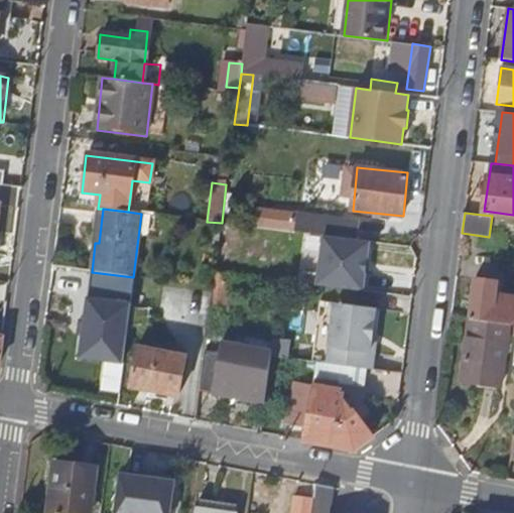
[(313,216),(312,231),(332,233),(333,218),(313,216)]
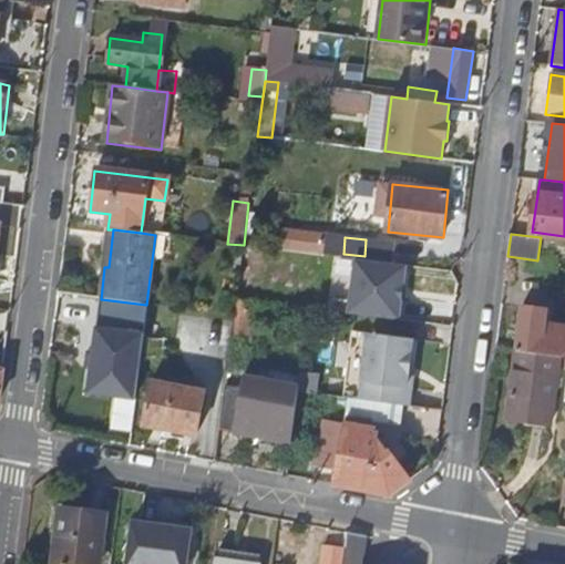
[(406,265),(431,267),(433,248),(366,239),(365,256),(343,254),(342,257),(356,259),(406,265)]
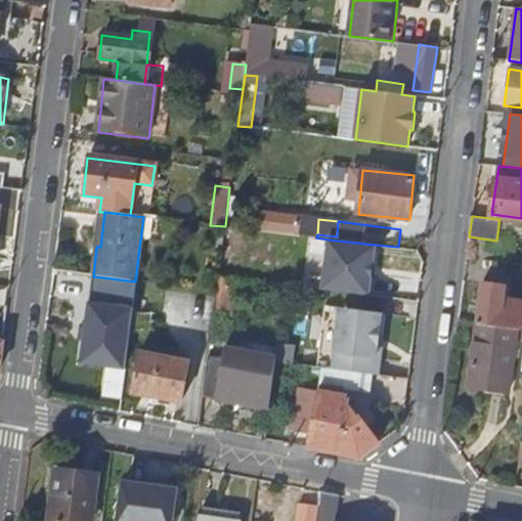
[(368,295),(375,245),(329,240),(322,290),(368,295)]
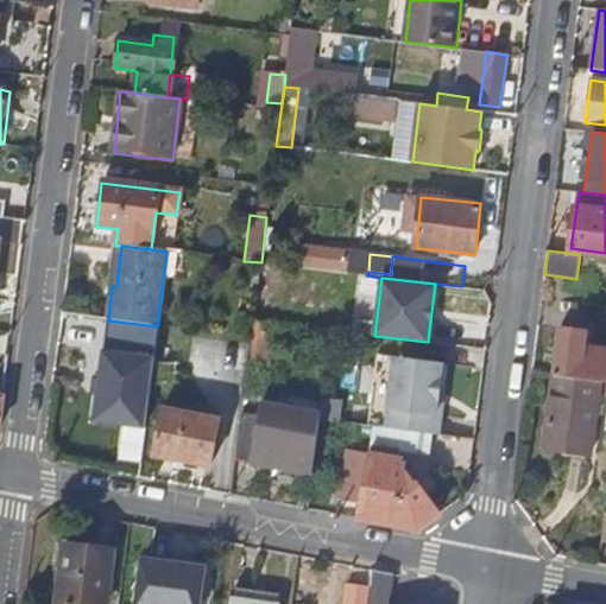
[(158,326),(157,326),(108,320),(107,320),(94,423),(145,428),(158,326)]
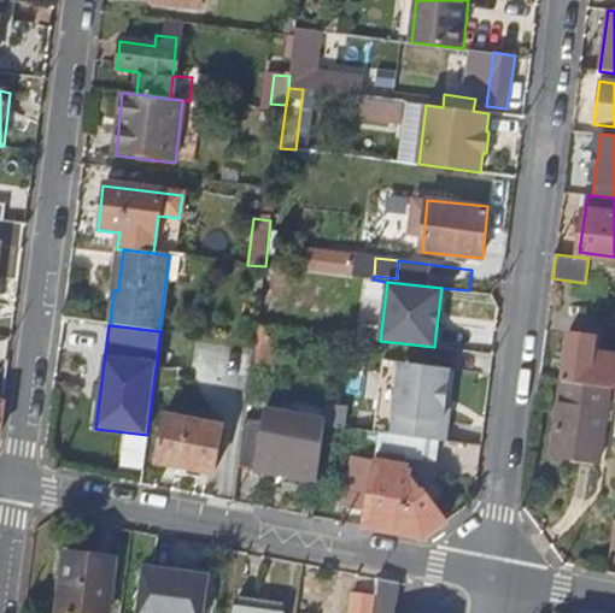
[(257,326),(255,342),(255,349),(276,352),(279,329),(257,326)]
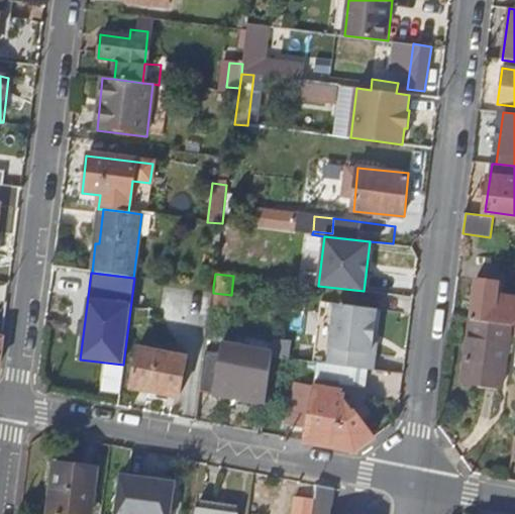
[(472,320),(493,323),(494,320),(513,323),(514,317),(514,304),(497,301),(500,283),(478,280),(472,320)]
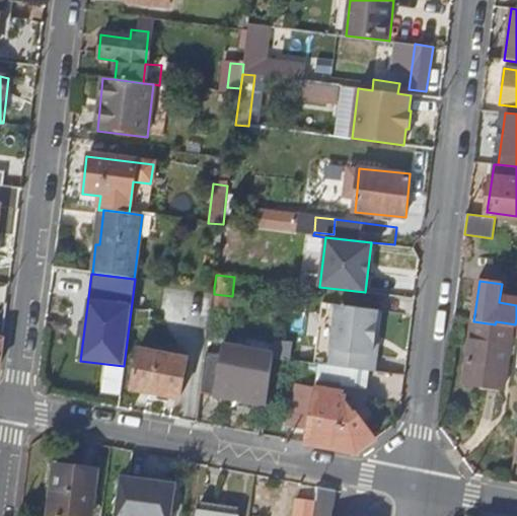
[(371,353),(377,309),(337,304),(329,365),(375,370),(376,354),(371,353)]
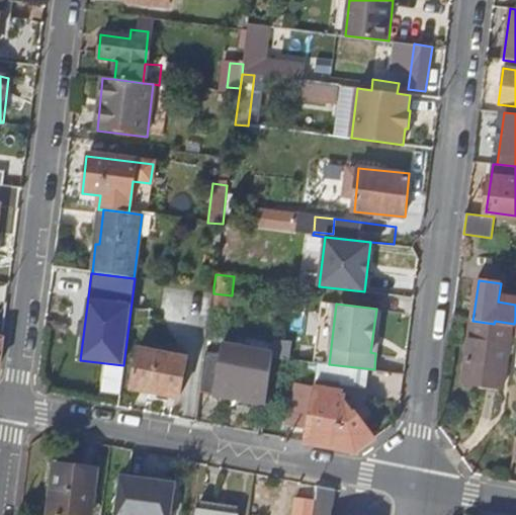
[(494,324),(473,321),(463,382),(502,389),(512,326),(494,324)]
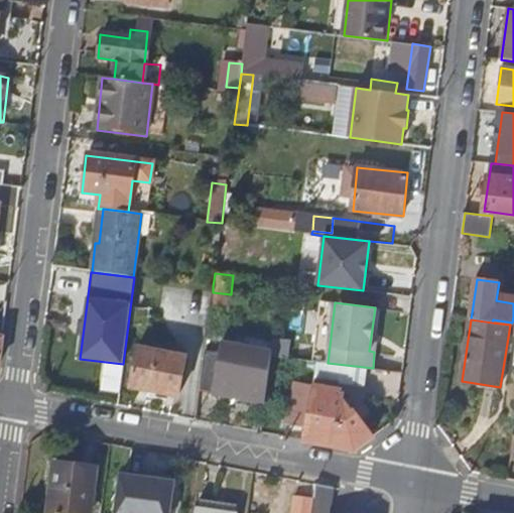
[(288,341),(273,339),(271,350),(270,356),(285,358),(288,341)]
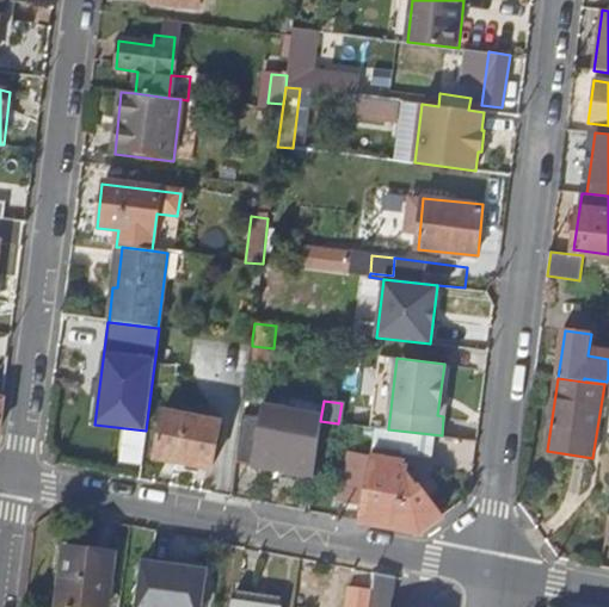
[(313,476),(320,421),(321,414),(260,403),(257,420),(243,417),(237,462),(313,476)]
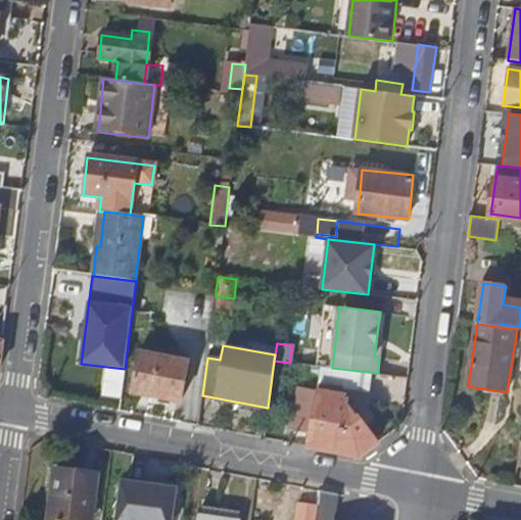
[(132,392),(180,402),(188,361),(140,351),(132,392)]
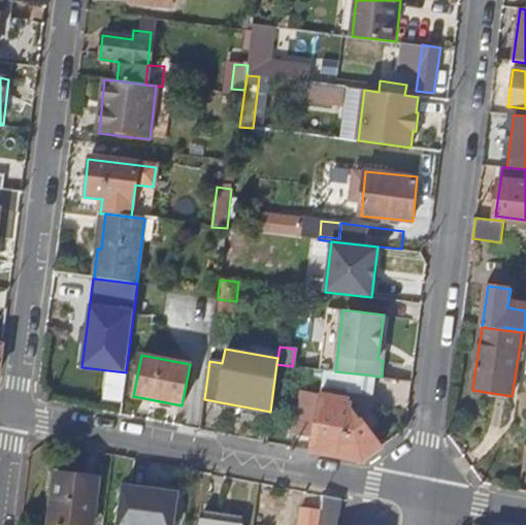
[(365,462),(385,446),(363,421),(359,424),(349,411),(350,404),(343,404),(343,396),(305,392),(299,437),(313,439),(311,452),(365,462)]
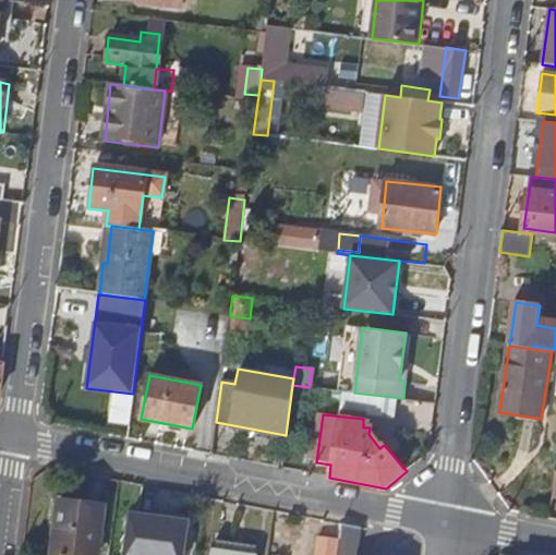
[(103,505),(62,498),(55,552),(71,554),(95,554),(103,505)]
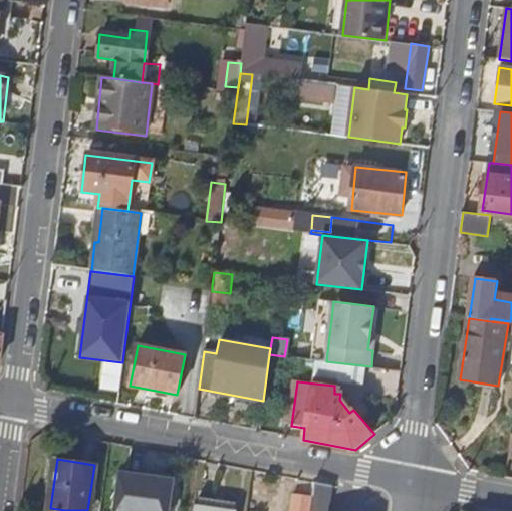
[(168,510),(173,479),(122,472),(116,510),(168,510)]
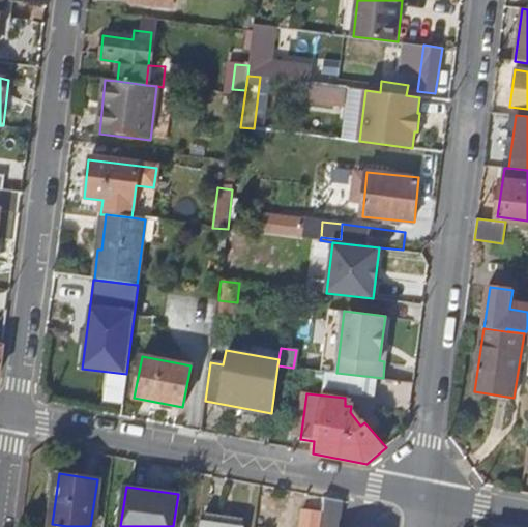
[(339,526),(343,503),(325,500),(323,516),(321,526),(339,526)]
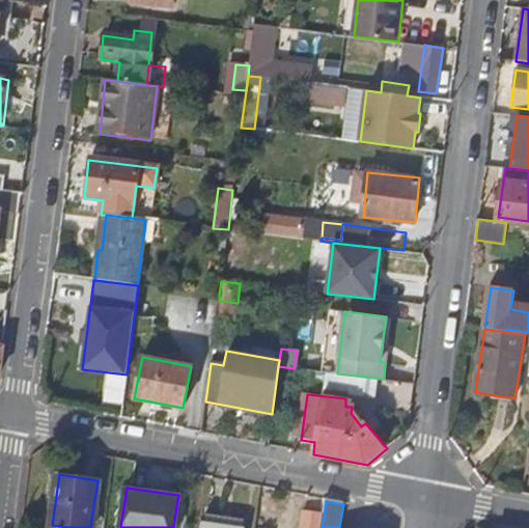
[(243,527),(245,517),(206,511),(205,523),(202,522),(201,527),(243,527)]
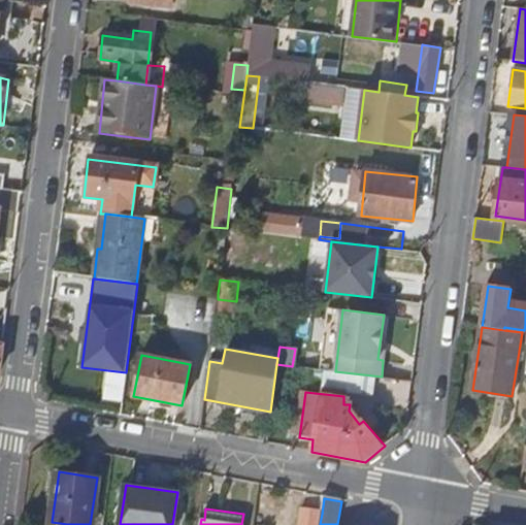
[(320,524),(322,514),(302,511),(300,524),(320,524)]
